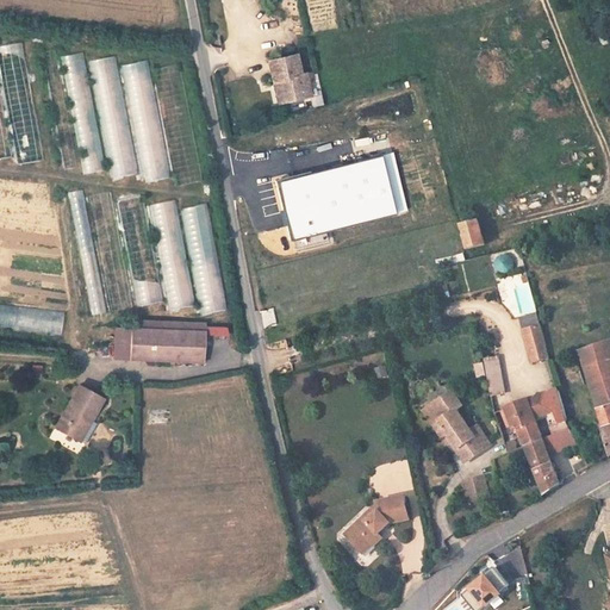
[(42,161),(25,42),(6,44),(6,41),(0,41),(0,74),(13,165),(42,161)]
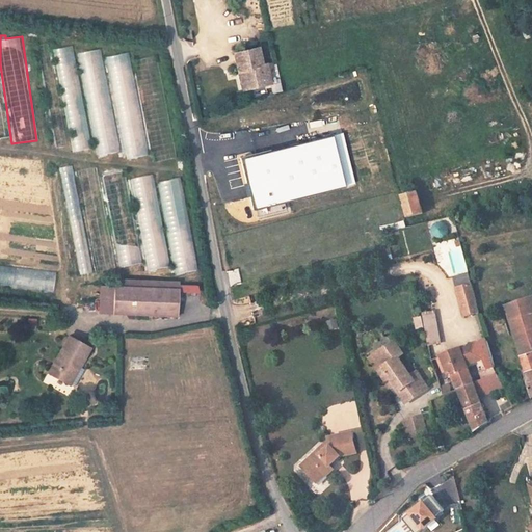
[(73,46),(53,49),(71,152),(90,148),(73,46)]
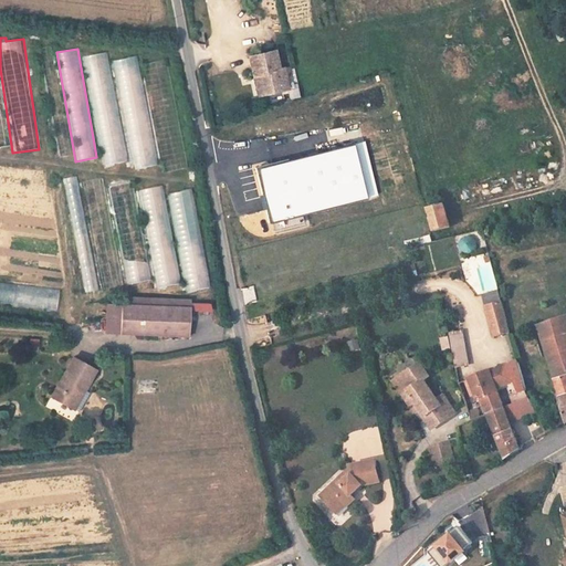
[(127,160),(106,52),(83,56),(105,165),(127,160)]
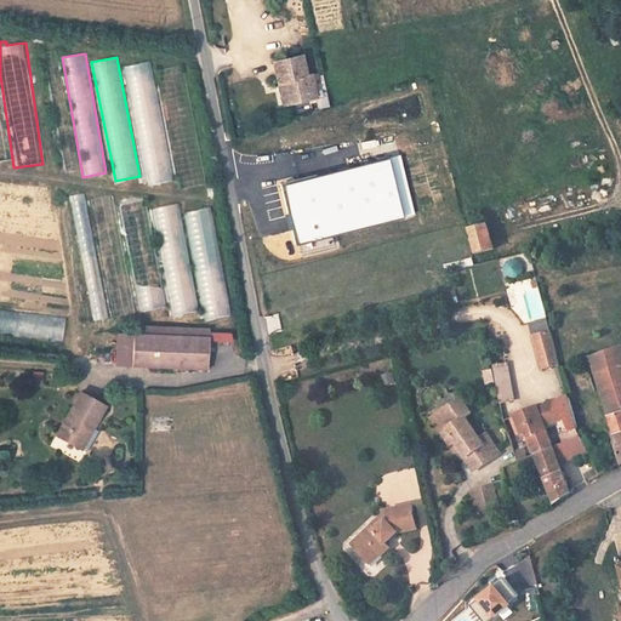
[(143,184),(170,182),(154,61),(135,63),(135,58),(126,60),(143,184)]
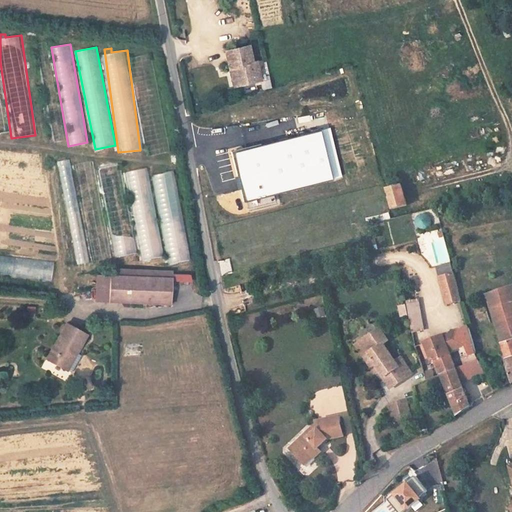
[(259,80),(255,65),(251,65),(247,48),(226,53),(230,70),(234,70),(238,85),(259,80)]
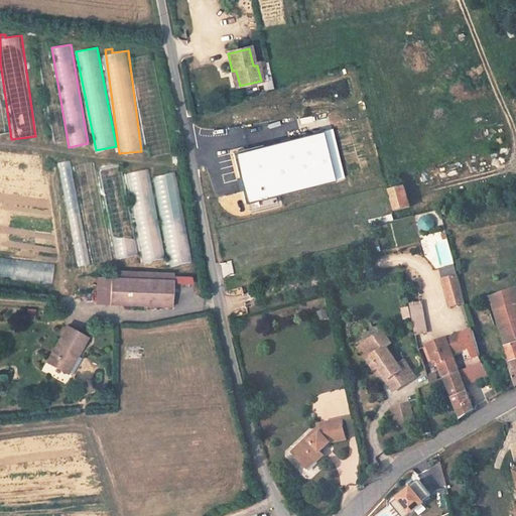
[(345,178),(333,130),(323,133),(335,181),(345,178)]
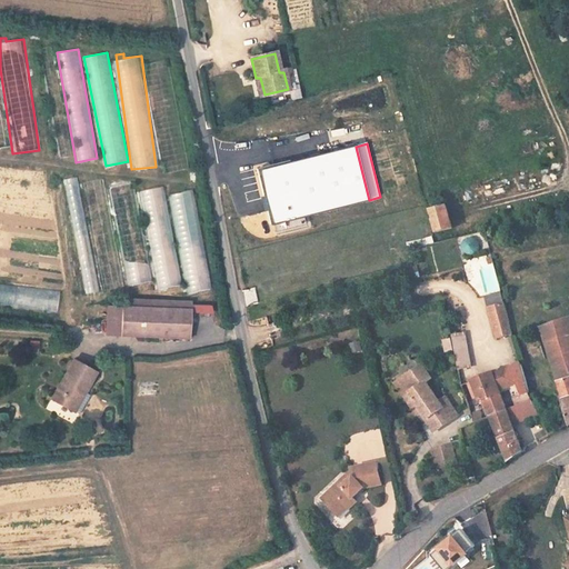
[(369,200),(356,147),(262,170),(276,223),(369,200)]
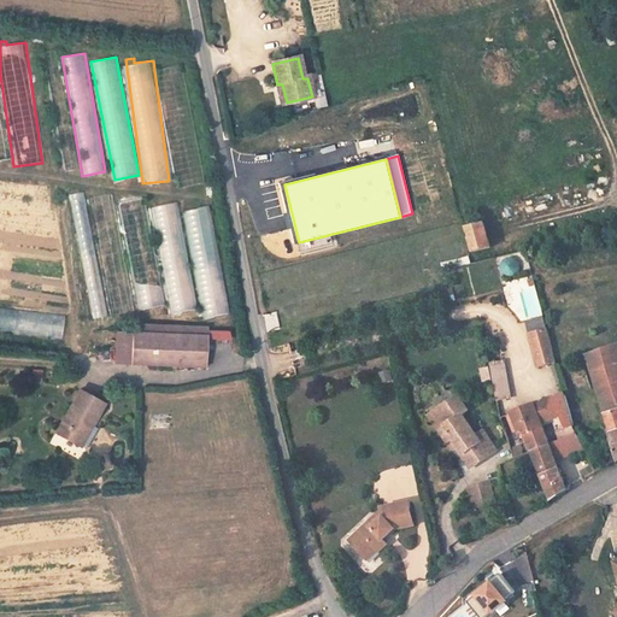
[(97,318),(109,315),(81,192),(69,194),(97,318)]
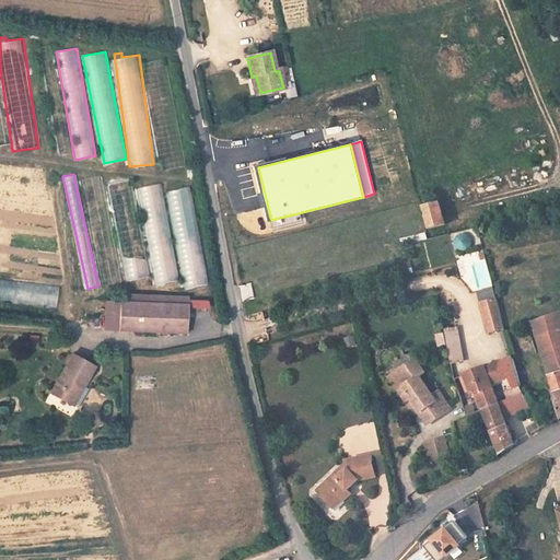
[(133,176),(108,179),(123,286),(148,282),(133,176)]
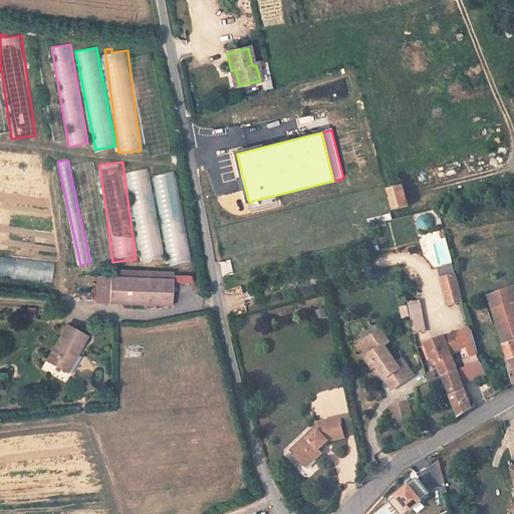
[(190,260),(176,168),(161,170),(153,171),(168,264),(190,260)]
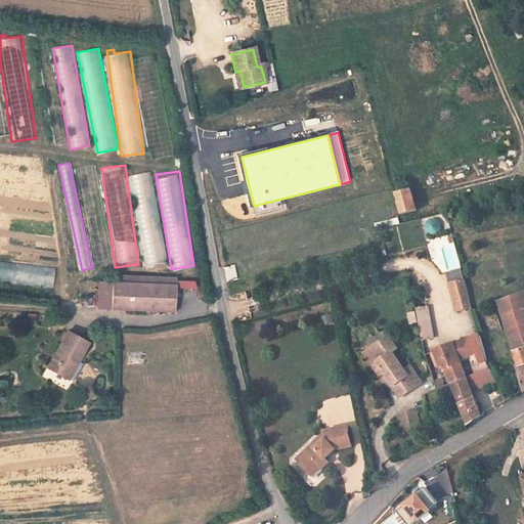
[(144,266),(168,261),(150,172),(127,176),(144,266)]
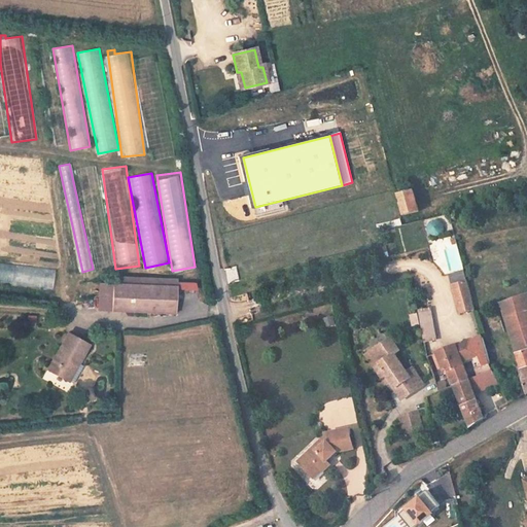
[(420,213),(413,190),(400,194),(407,217),(420,213)]
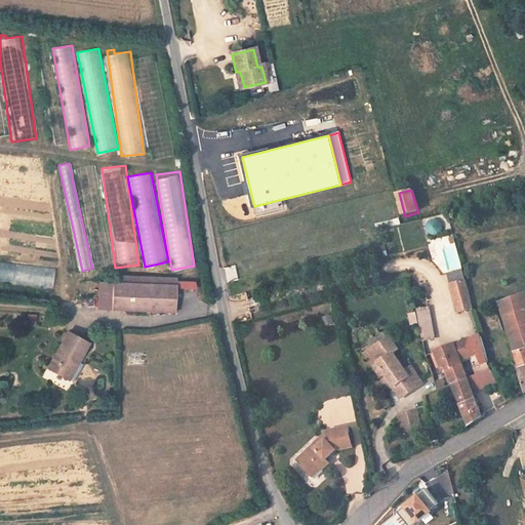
[(0,281),(52,288),(54,269),(0,261),(0,281)]
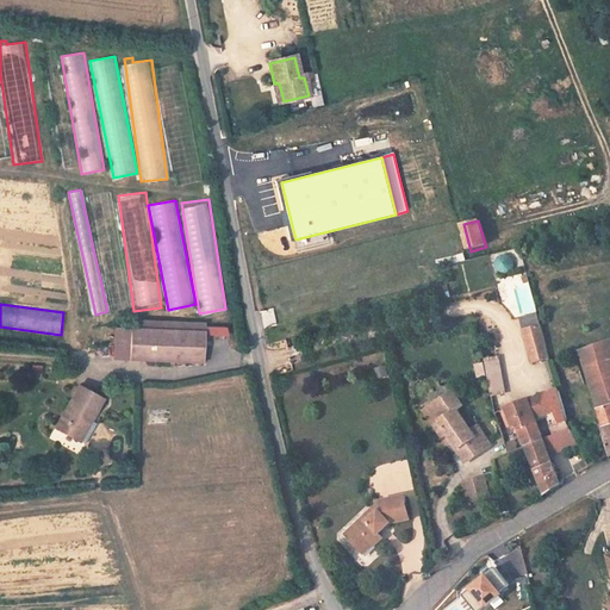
[(150,365),(150,330),(134,329),(134,363),(150,365)]
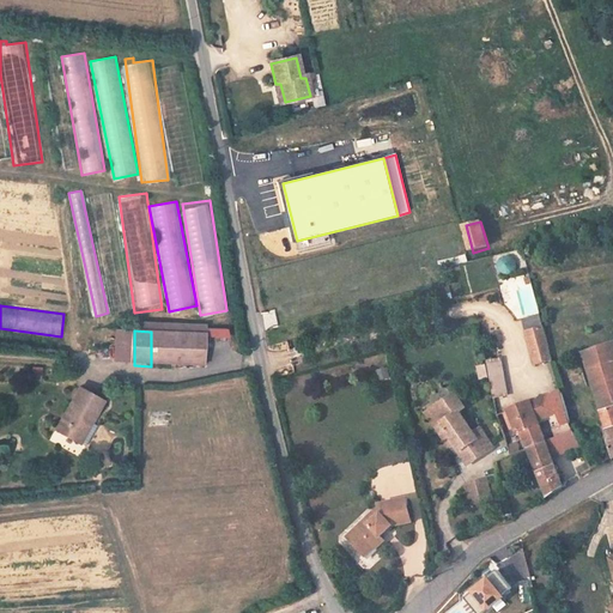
[(213,370),(214,335),(151,332),(151,366),(213,370)]
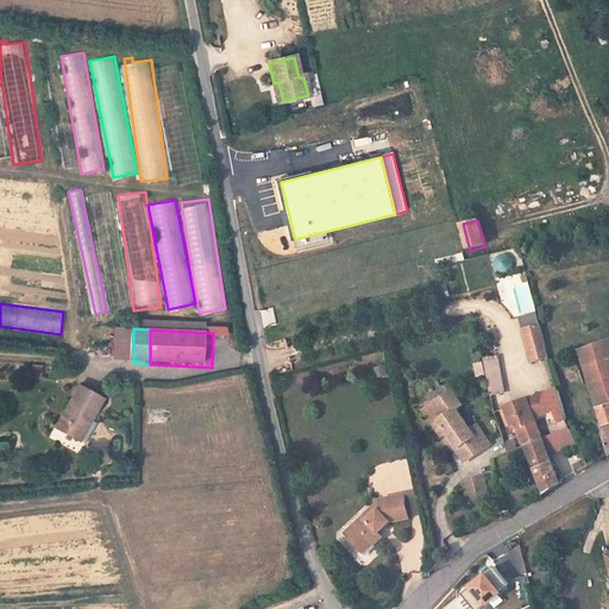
[(538,330),(520,334),(527,364),(545,359),(539,337),(538,330)]
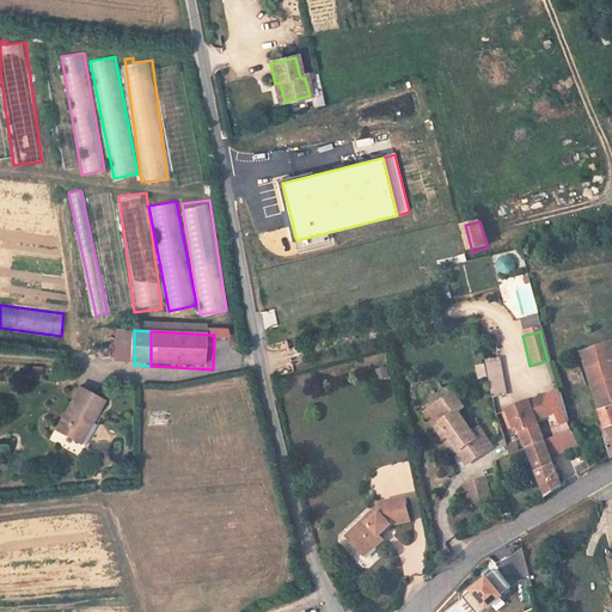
[(611,353),(609,342),(577,355),(611,448),(611,353)]
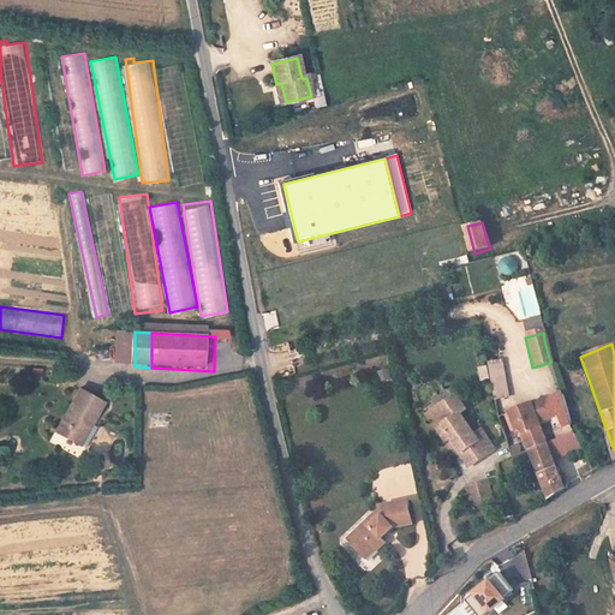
[(505,359),(490,362),(497,400),(512,396),(505,359)]
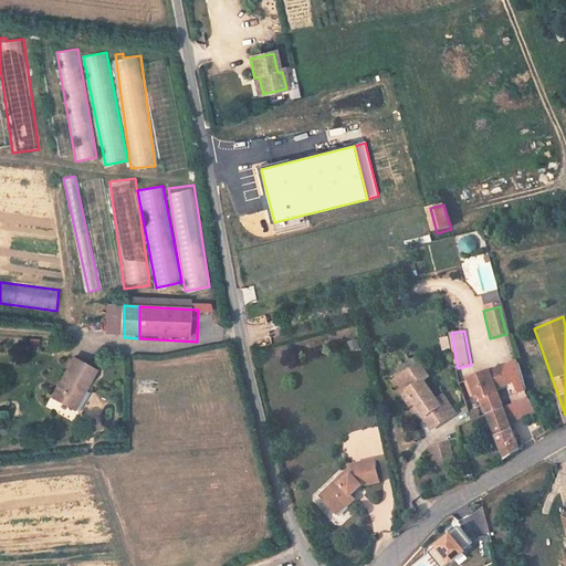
[(442,352),(451,350),(450,337),(441,338),(442,352)]
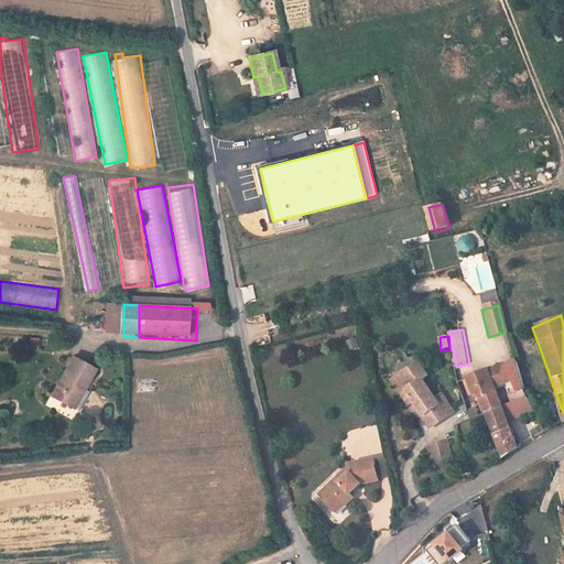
[(358,339),(348,340),(349,350),(359,348),(358,339)]
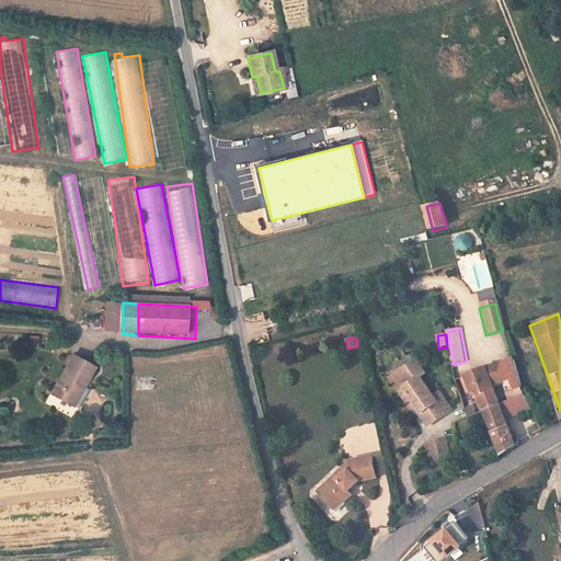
[(80,391),(92,369),(70,356),(49,396),(65,405),(75,388),(80,391)]
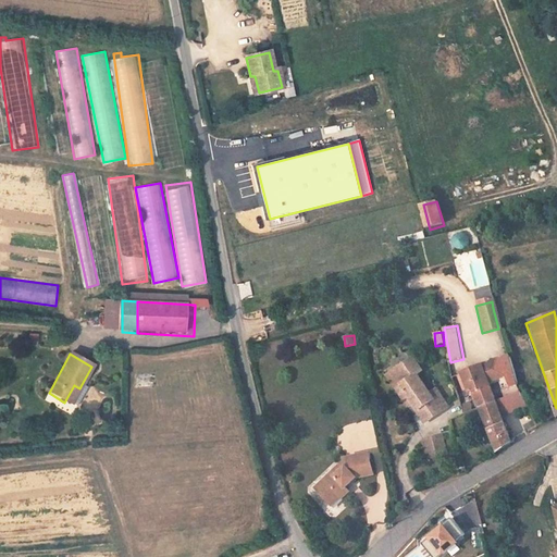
[(401,391),(407,400),(413,397),(416,400),(413,403),(415,403),(424,419),(436,411),(448,404),(437,386),(431,391),(419,372),(424,369),(416,355),(395,368),(407,387),(401,391)]
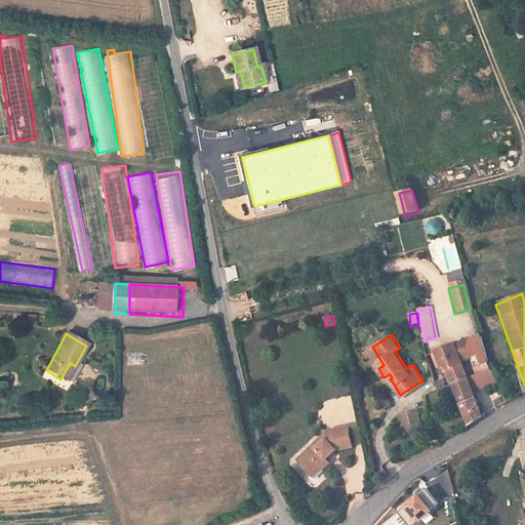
[(448,365),(453,382),(469,377),(462,359),(470,356),(476,373),(491,368),(485,360),(481,340),(479,335),(429,355),(430,360),(433,370),(448,365)]
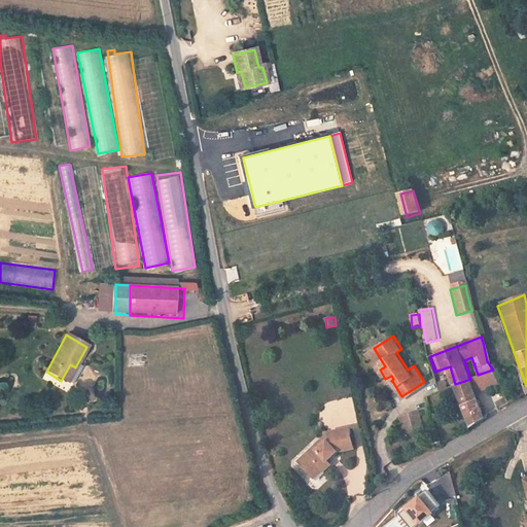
[(385,366),(374,348),(367,352),(380,370),(385,366)]
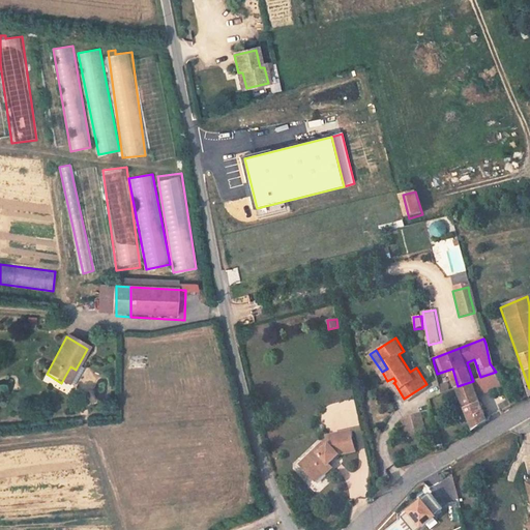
[(67,386),(76,370),(70,366),(61,383),(67,386)]
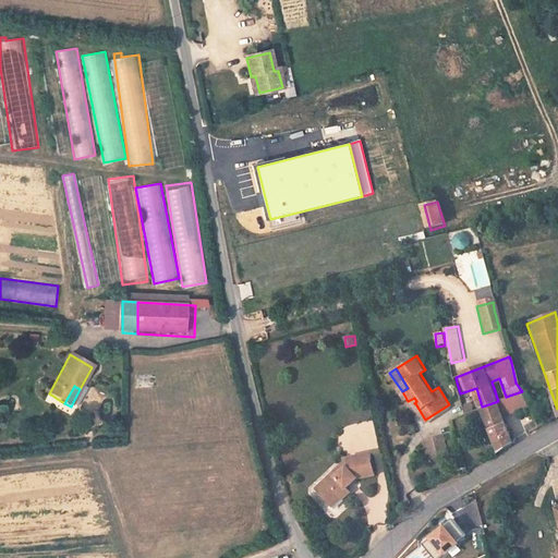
[(511,440),(498,401),(482,407),(495,447),(495,449),(511,440)]
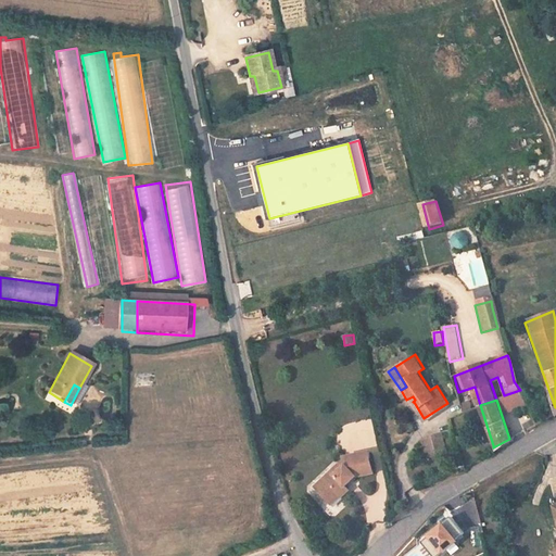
[(460,404),(464,413),(472,409),(469,401),(460,404)]
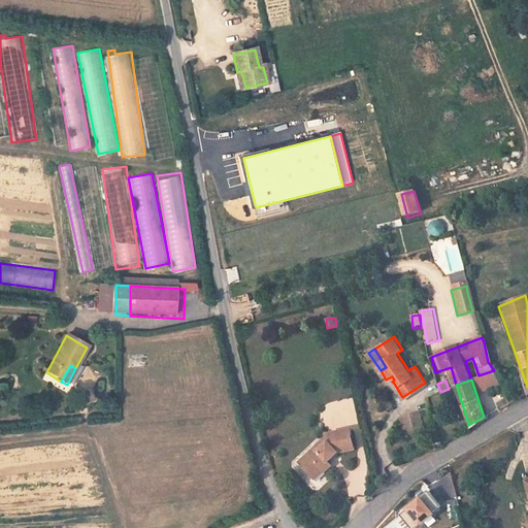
[(423,429),(419,411),(401,416),(405,433),(423,429)]
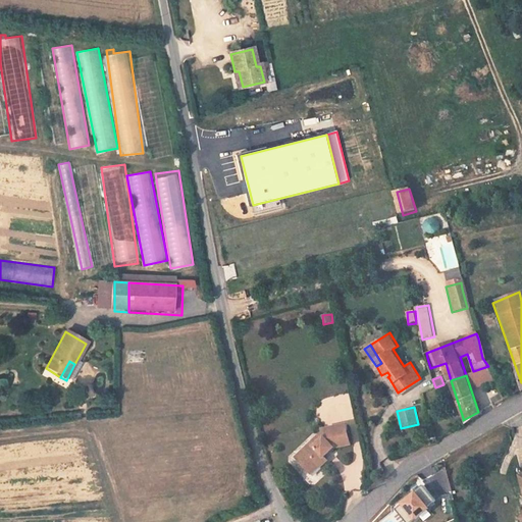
[(349,442),(346,425),(320,430),(321,438),(315,448),(311,446),(301,460),(308,465),(305,469),(314,476),(319,467),(324,469),(329,461),(325,458),(333,446),(349,442)]
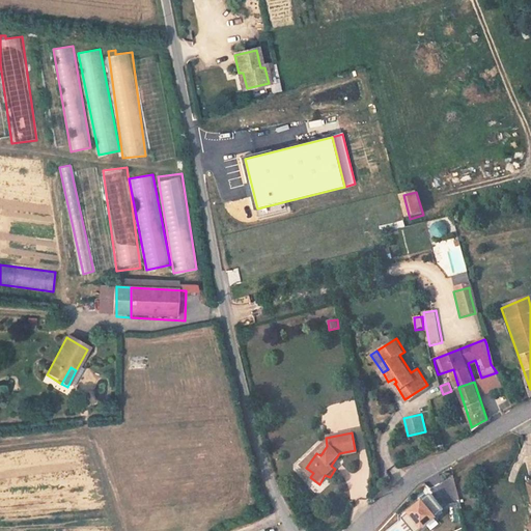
[(325,487),(330,477),(325,475),(319,484),(325,487)]
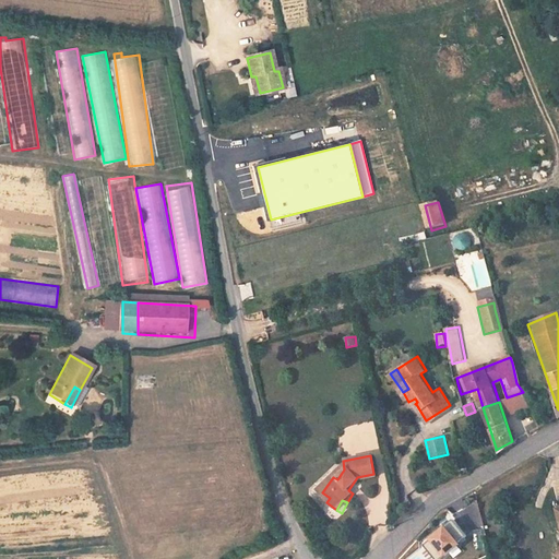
[(426,539),(427,540),(421,545),(432,558),(437,558),(440,557),(441,558),(456,545),(455,543),(464,536),(451,520),(442,526),(441,526),(426,539)]
